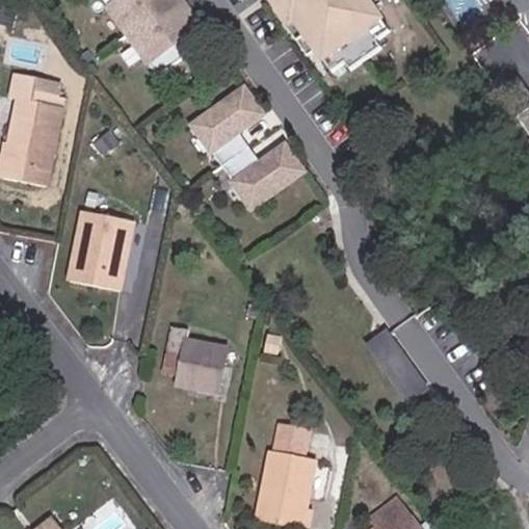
[(193,21),(179,0),(101,0),(153,74),(181,54),(169,38),(193,21)]
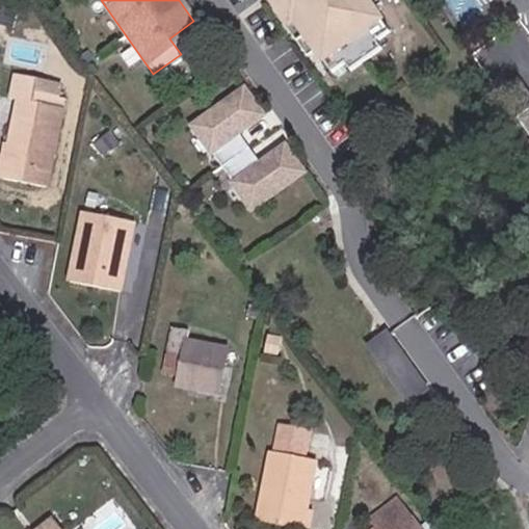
[(268,0),(292,31),(297,27),(328,70),(342,60),(347,67),(378,45),(373,37),(387,28),(366,0),(268,0)]
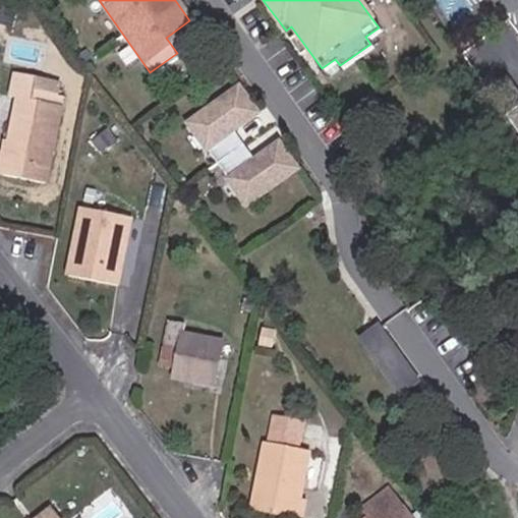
[(484,85),(508,117),(511,115),(517,109),(517,89),(505,72),(484,85)]
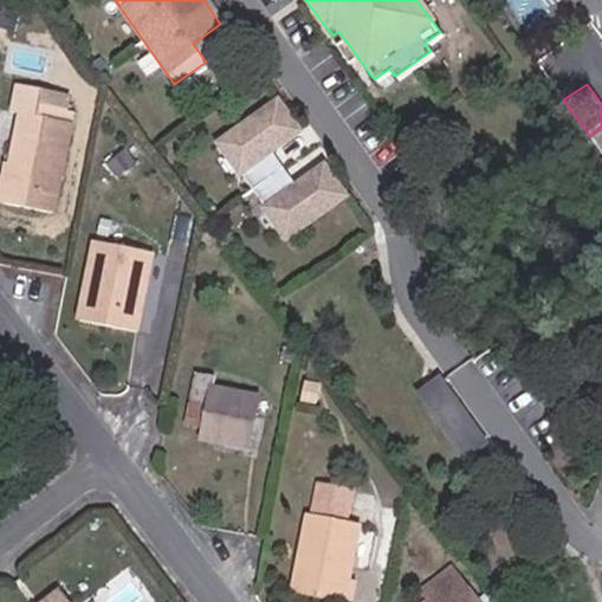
[(50,211),(69,111),(62,110),(64,95),(13,85),(8,110),(17,112),(0,200),(50,211)]
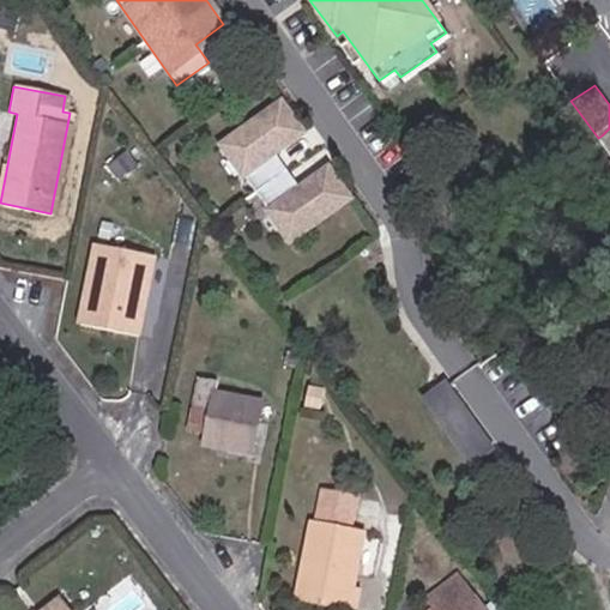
[(299,130),(277,100),(216,143),(284,239),(345,195),(324,165),(295,185),(270,149),(299,130)]
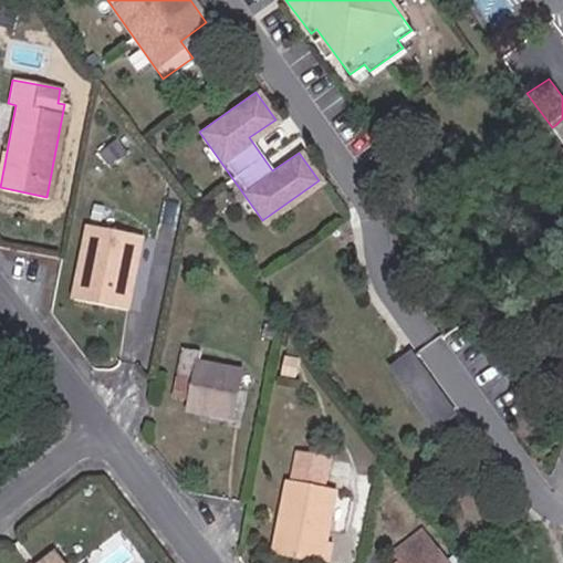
[(125,308),(139,235),(85,222),(71,298),(125,308)]
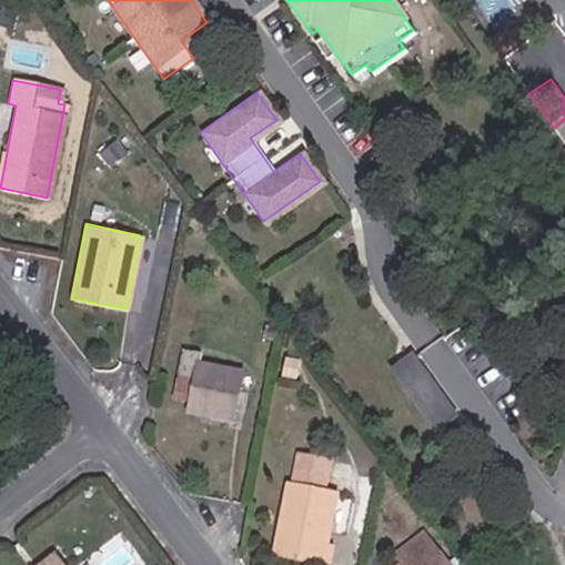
[(279,323),(264,319),(261,335),(274,339),(279,323)]
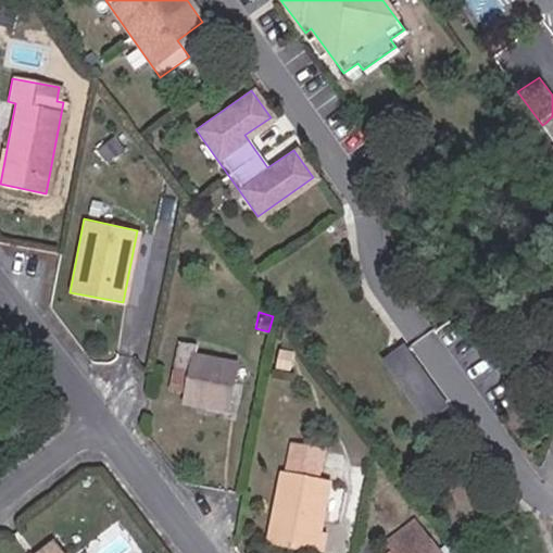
[(195,343),(178,339),(167,391),(185,394),(183,401),(224,409),(234,362),(193,353),(195,343)]
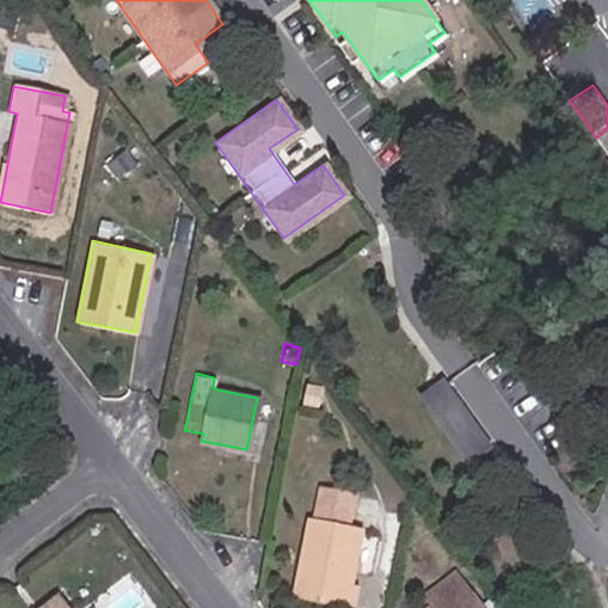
[(319,386),(304,382),(301,401),(315,405),(319,386)]
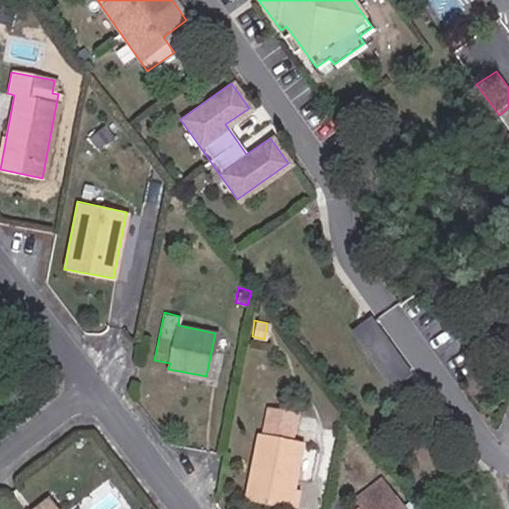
[(290,441),(296,412),(264,405),(259,435),(257,435),(244,497),(295,506),(297,491),(292,490),(301,443),(290,441)]
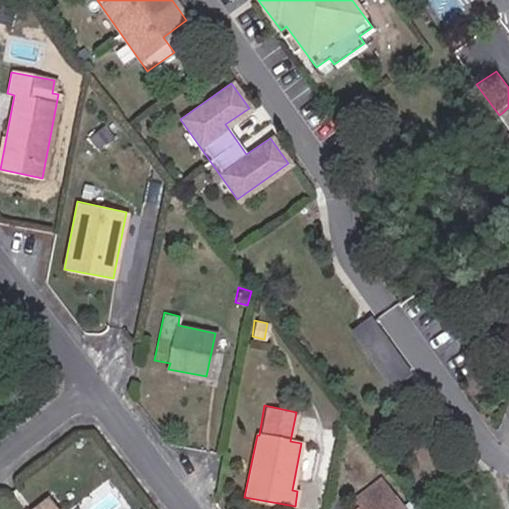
[(401,508),(378,479),(351,500),(358,508),(401,508)]
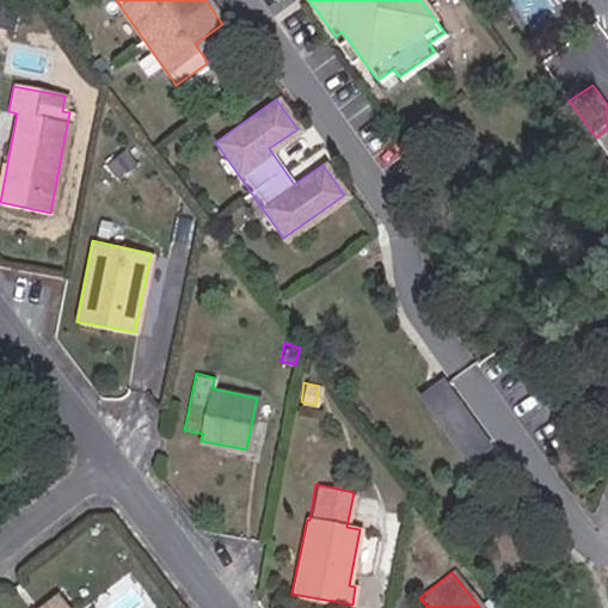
[(68,607),(56,593),(36,607),(68,607)]
